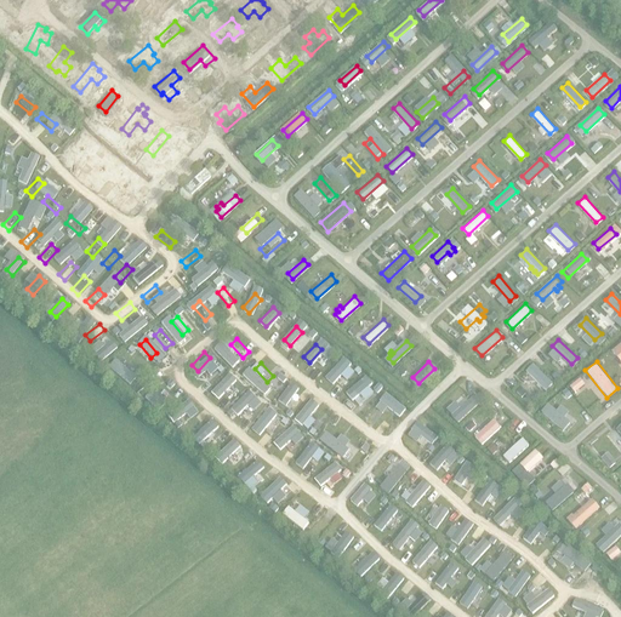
[(527,369),(546,388),(552,382),(533,363),(527,369)]
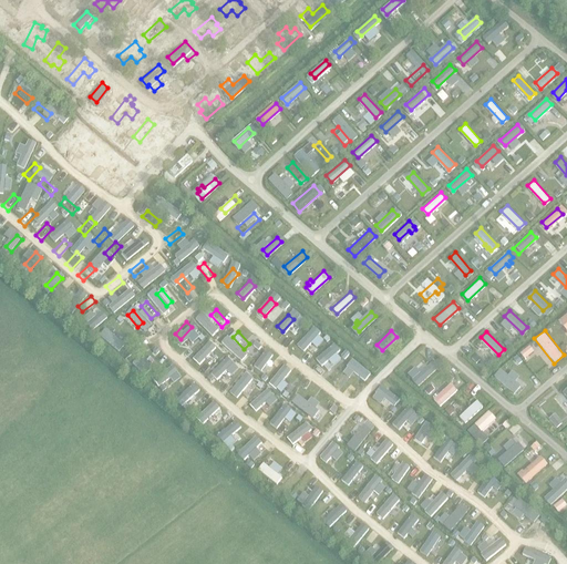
[(301,349),(313,337),(308,332),(296,344),(301,349)]
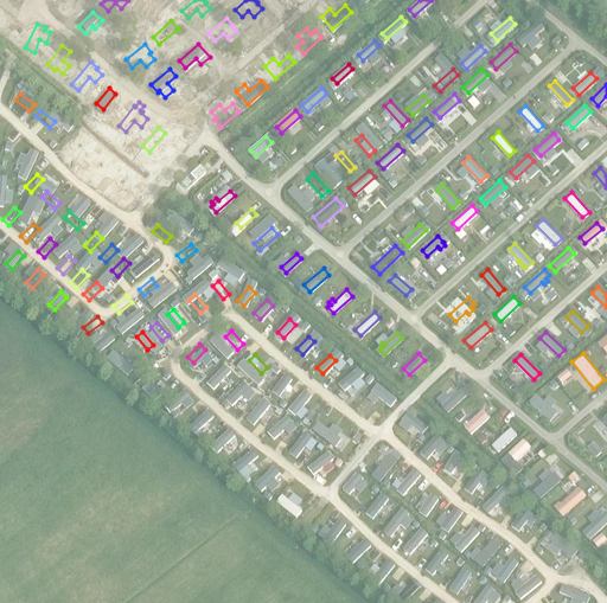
[(158,372),(144,361),(139,367),(153,378),(158,372)]
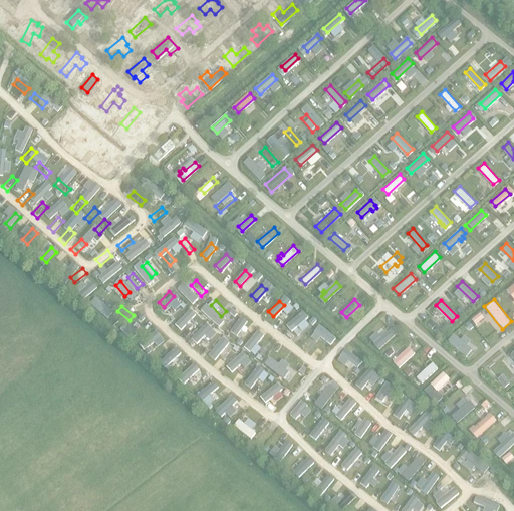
[(178,326),(188,316),(183,311),(173,322),(178,326)]
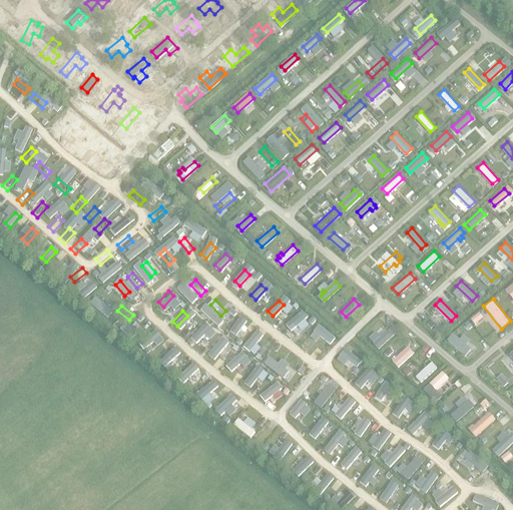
[(289,331),(299,320),(294,315),(284,326),(289,331)]
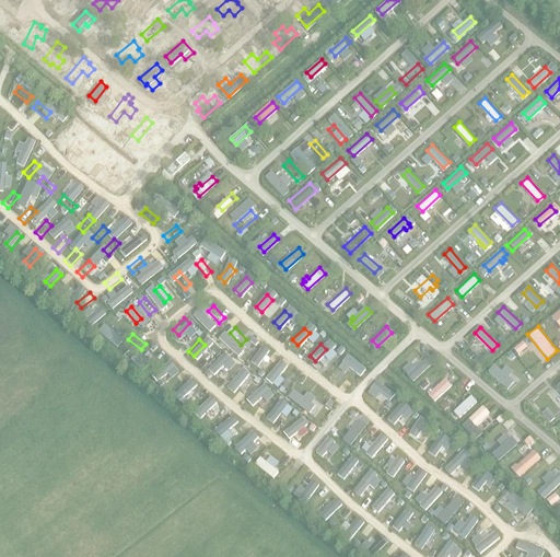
[(258,361),(270,349),(265,345),(253,356),(258,361)]
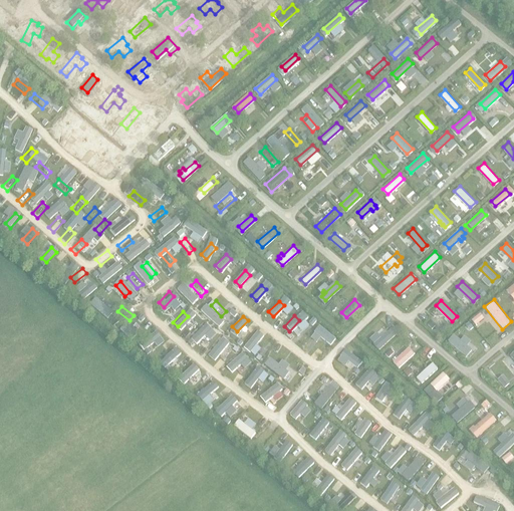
[(488,341),(471,318),(461,326),(479,348),(488,341)]
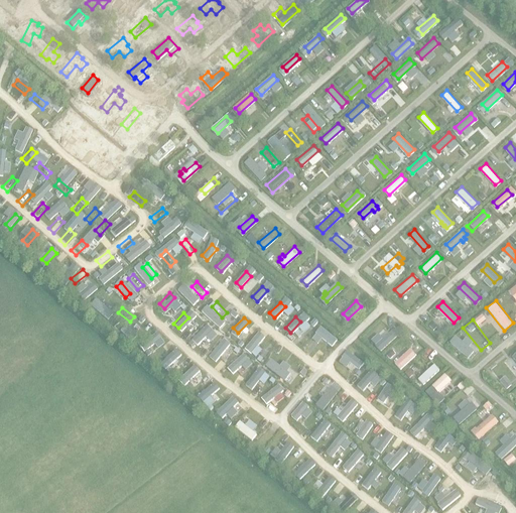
[(195,343),(205,332),(200,327),(189,338),(195,343)]
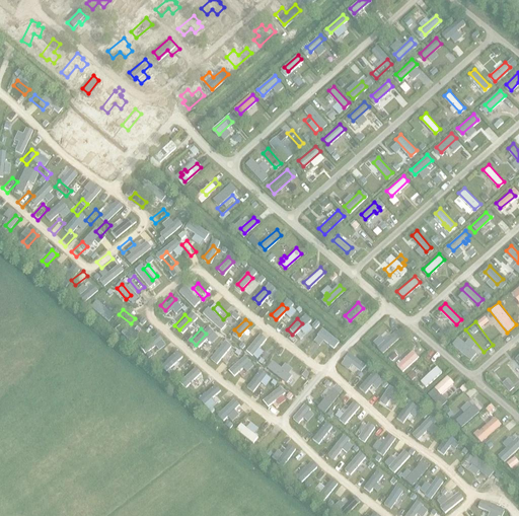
[(149,345),(160,335),(155,329),(144,341),(149,345)]
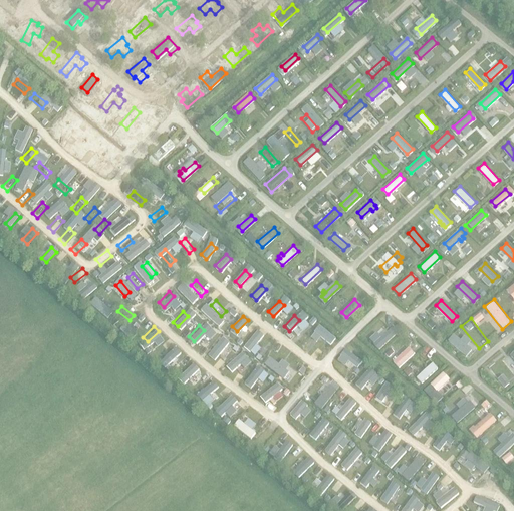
[(369,336),(373,341),(379,347),(395,332),(390,326),(380,334),(375,329),(369,336)]
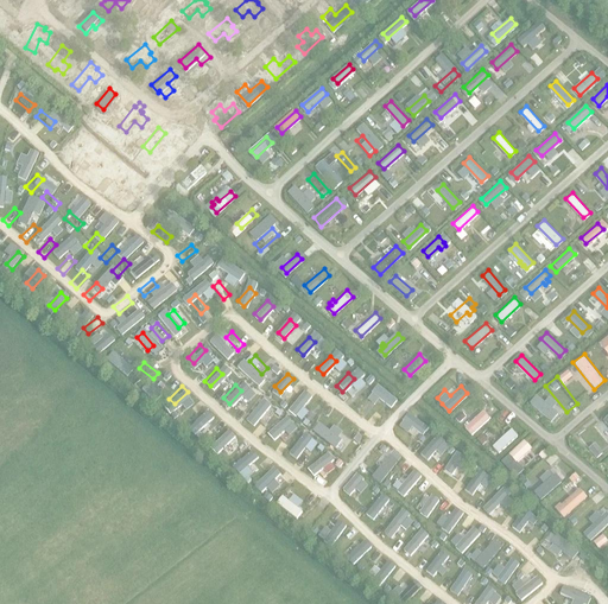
[(301,409),(312,396),(306,390),(295,404),(301,409)]
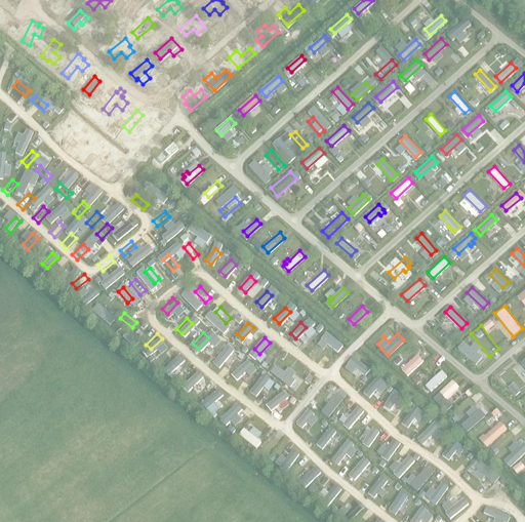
[(323,350),(313,338),(308,343),(318,354),(323,350)]
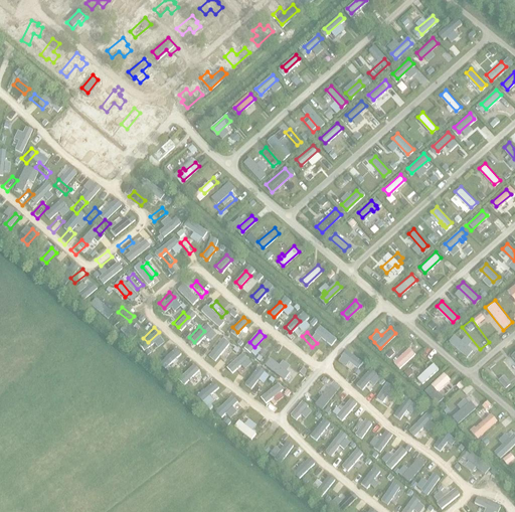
[(215,361),(225,350),(220,345),(210,356),(215,361)]
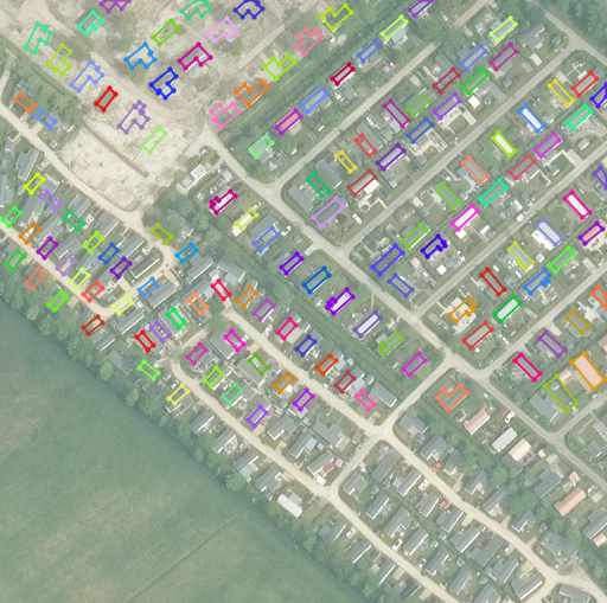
[(460,408),(453,414),(458,419),(465,414),(460,408)]
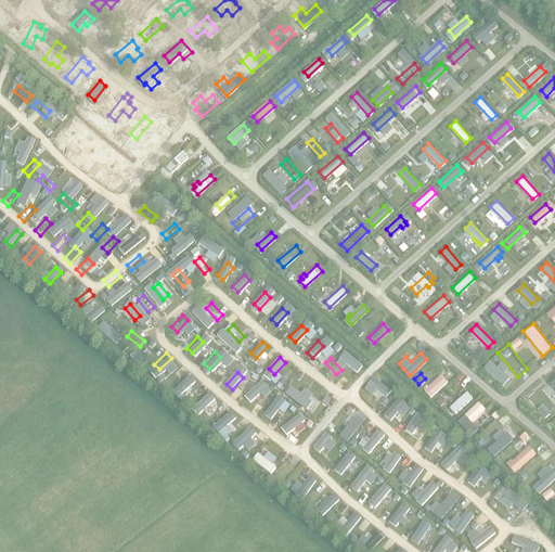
[(185,390),(196,379),(191,374),(180,385),(185,390)]
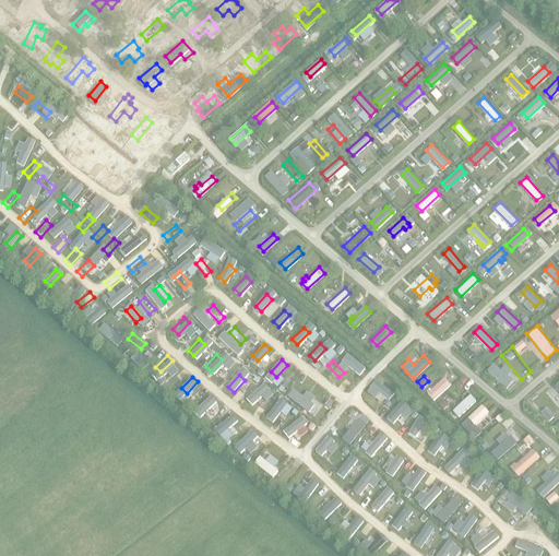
[(389,398),(393,391),(376,377),(370,383),(370,385),(367,389),(375,395),(379,390),(389,398)]
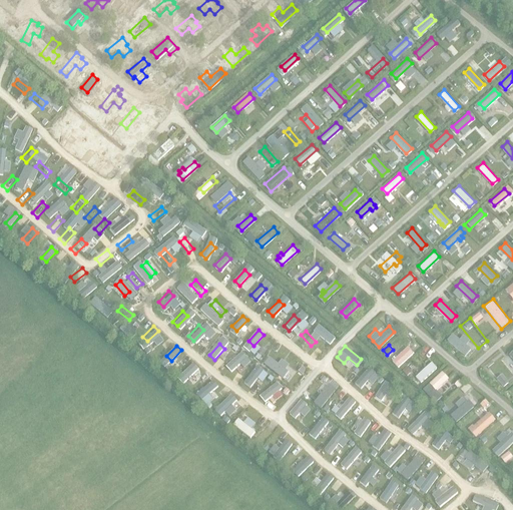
[(407,346),(392,360),(398,366),(413,352),(407,346)]
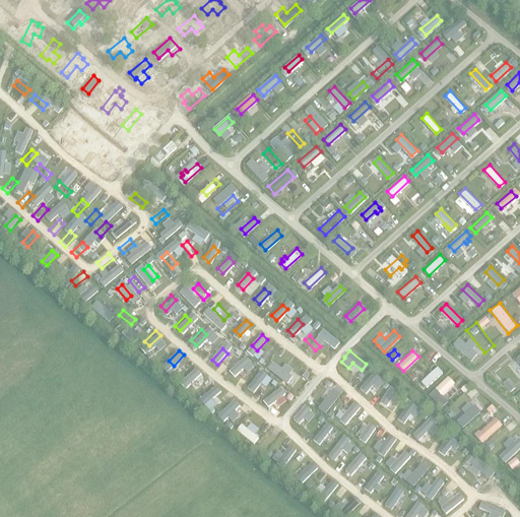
[(288,364),(278,352),(273,357),(282,368),(288,364)]
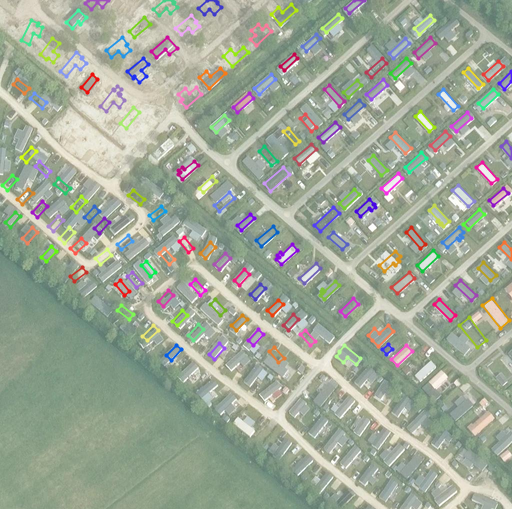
[(231,372),(241,361),(236,357),(226,367),(231,372)]
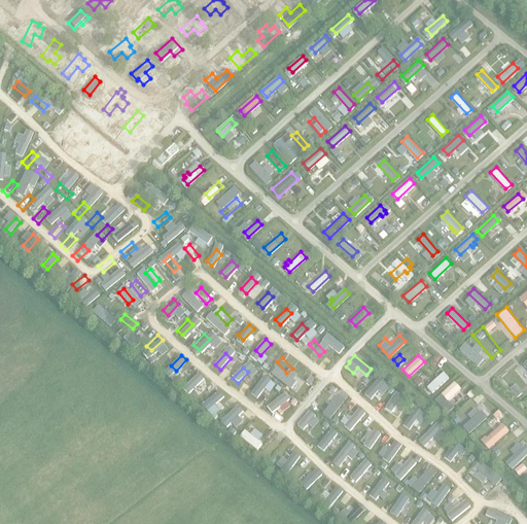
[(444,371),(426,386),(431,391),(449,376),(444,371)]
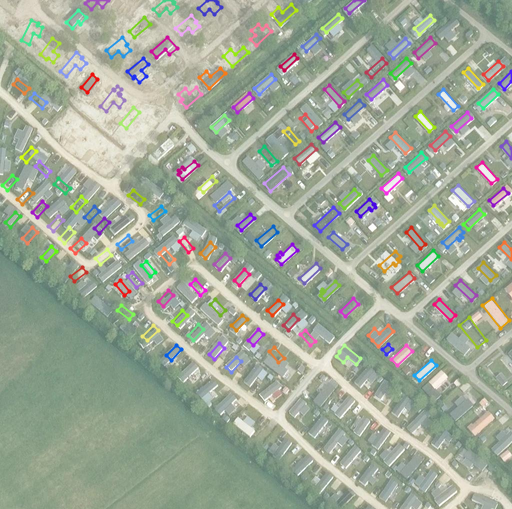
[(187,376),(197,365),(192,361),(182,371),(187,376)]
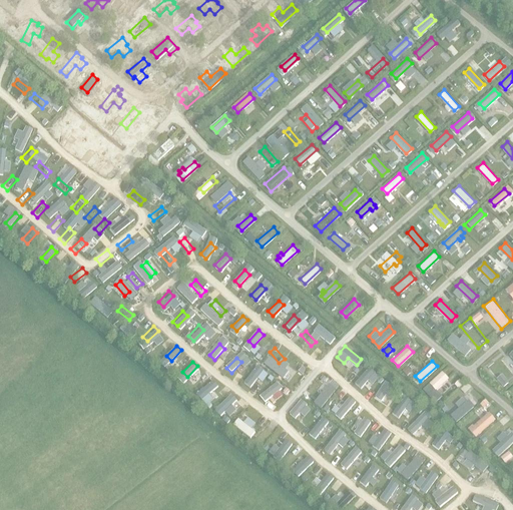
[(374,371),(375,370),(369,365),(355,381),(361,386),(368,378),(373,382),(378,375),(374,371)]
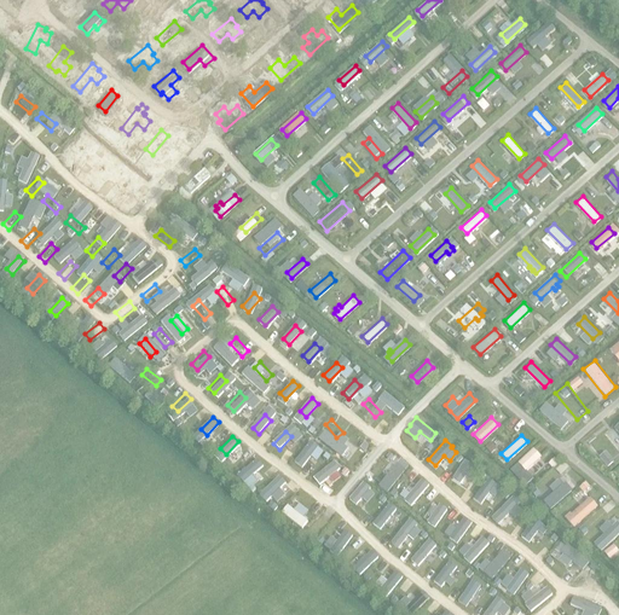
[(533,446),(510,469),(525,483),(533,476),(526,469),(541,454),(533,446)]
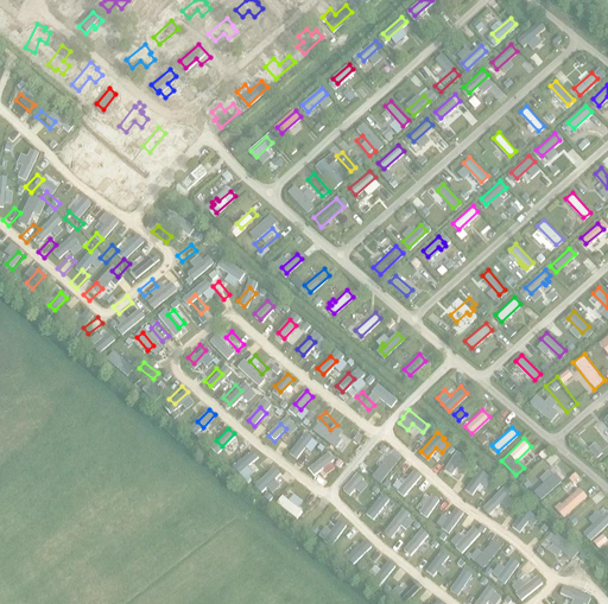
[(295,457),(306,445),(301,439),(289,452),(295,457)]
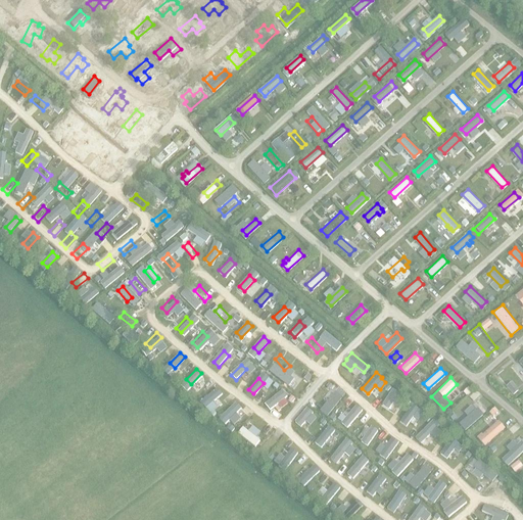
[(212,399),(223,389),(218,384),(207,395),(212,399)]
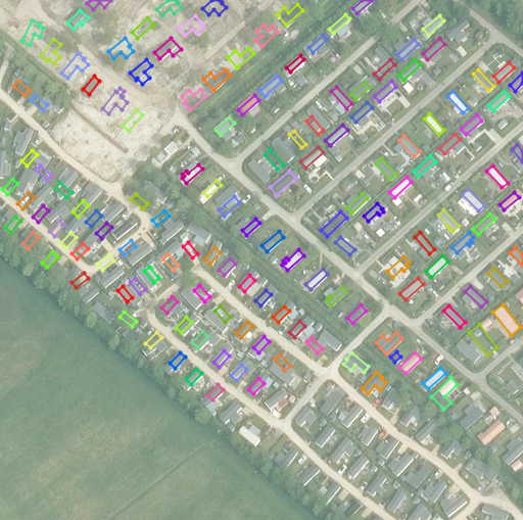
[(327,413),(345,390),(338,385),(320,408),(327,413)]
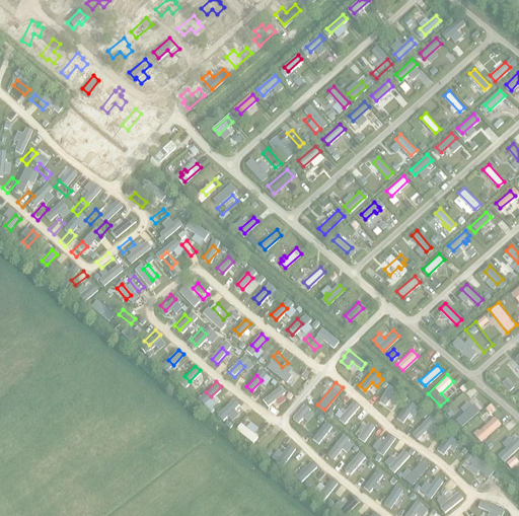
[(394,389),(396,387),(389,383),(379,398),(385,403),(389,396),(394,400),(399,392),(394,389)]
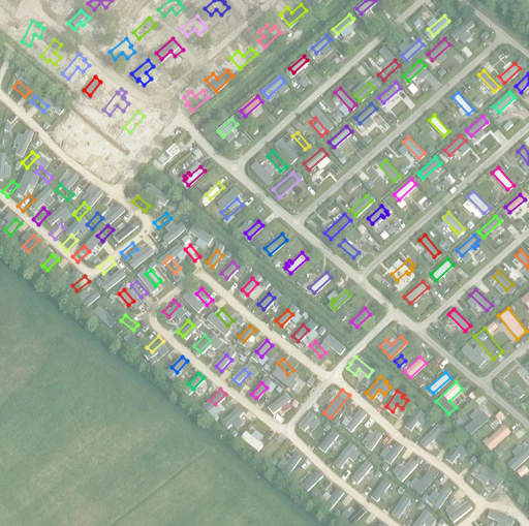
[(275,413),(285,402),(280,398),(270,408),(275,413)]
